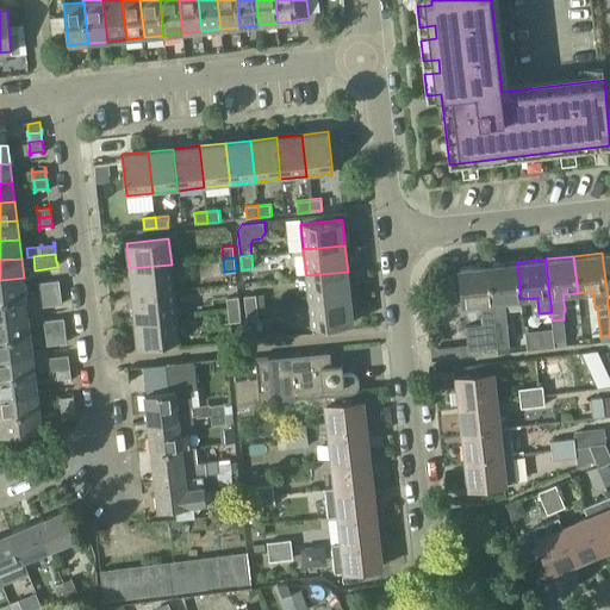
[(491,265),(497,328),(498,348),(509,347),(504,302),(521,299),(517,262),(491,265)]
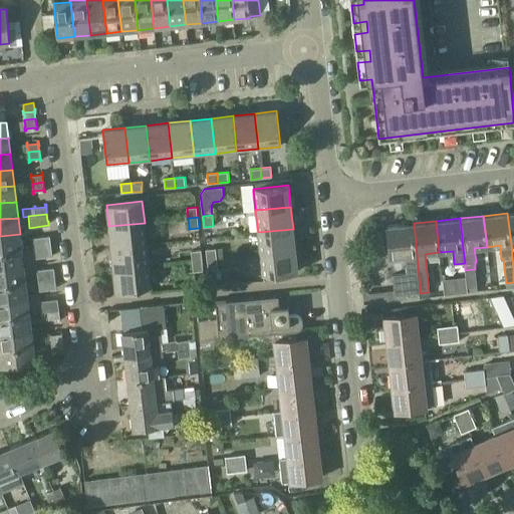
[(145,223),(108,226),(111,248),(147,244),(145,223)]
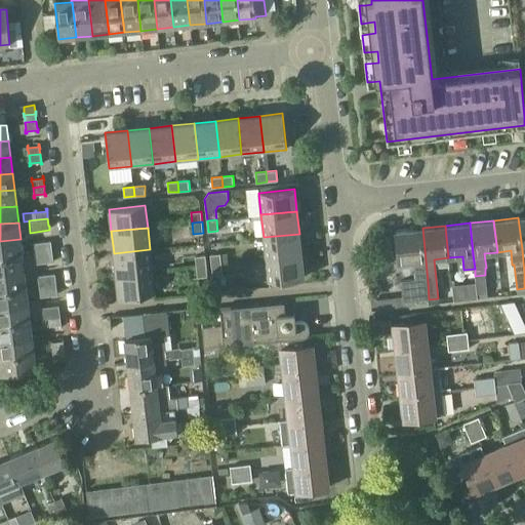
[(403,303),(429,299),(428,282),(422,228),(396,231),(399,269),(414,268),(415,281),(401,282),(403,303)]
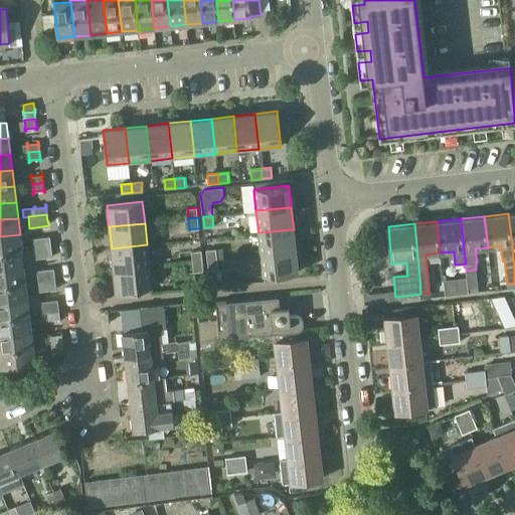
[(261,254),(296,250),(294,229),(259,232),(261,254)]
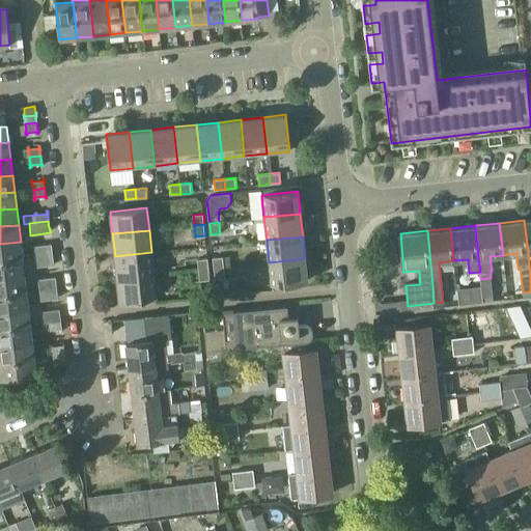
[(0,260),(23,258),(21,242),(0,244),(0,260)]
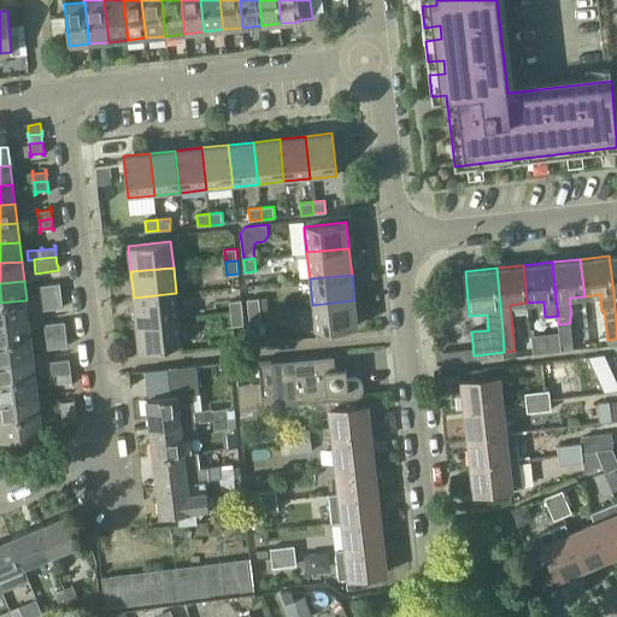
[(40,286),(41,298),(48,297),(60,295),(60,289),(60,283),(58,285),(47,286),(46,286),(40,286)]
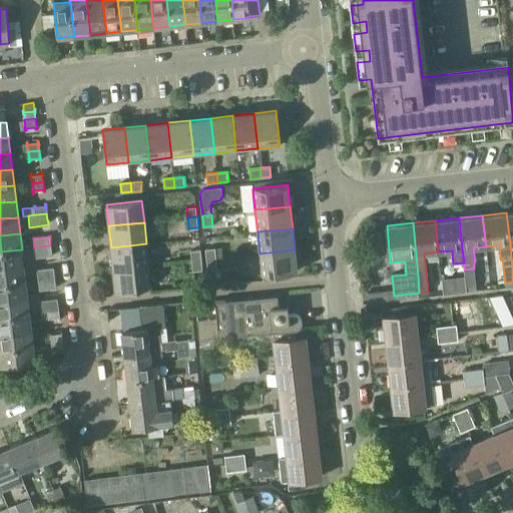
[(113,270),(148,266),(146,243),(111,247),(113,270)]
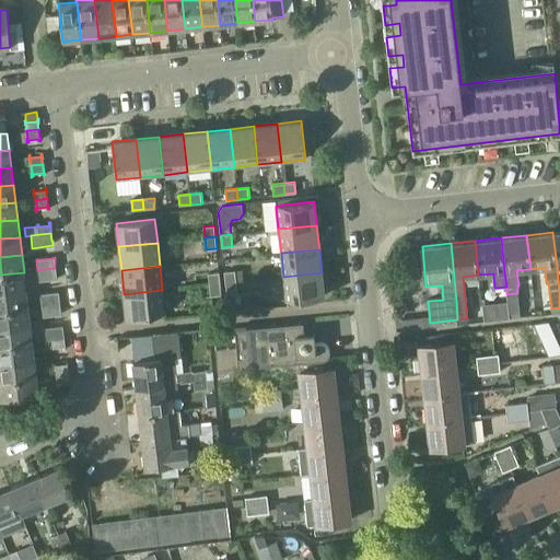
[(44,269),(37,270),(38,282),(44,281),(45,281),(56,280),(57,279),(57,275),(56,276),(55,268),(44,269)]
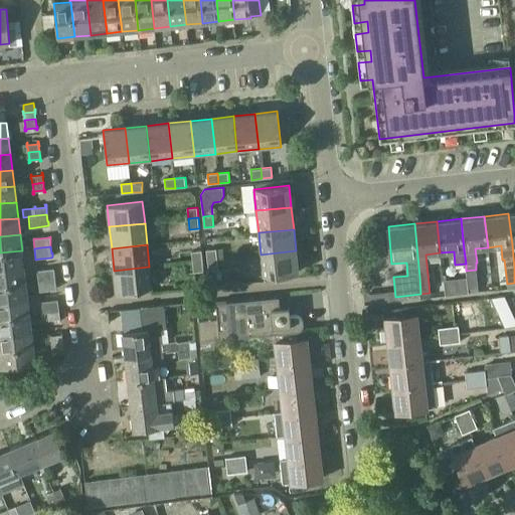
[(207,261),(216,260),(215,249),(205,250),(207,261)]
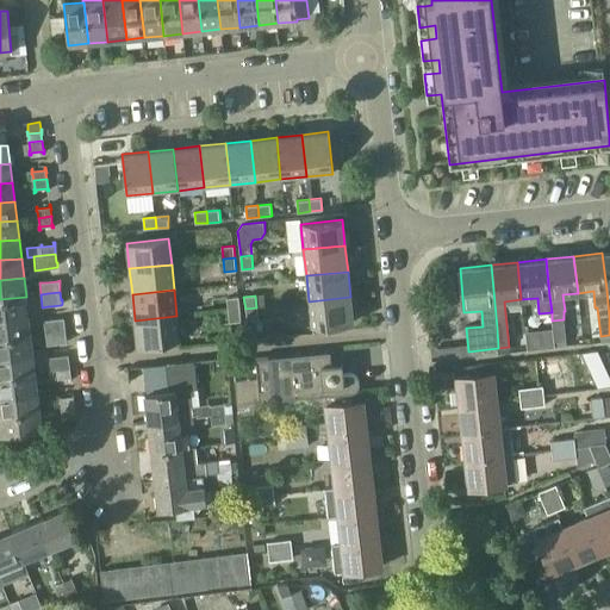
[(0,318),(27,315),(26,297),(0,299),(0,318)]
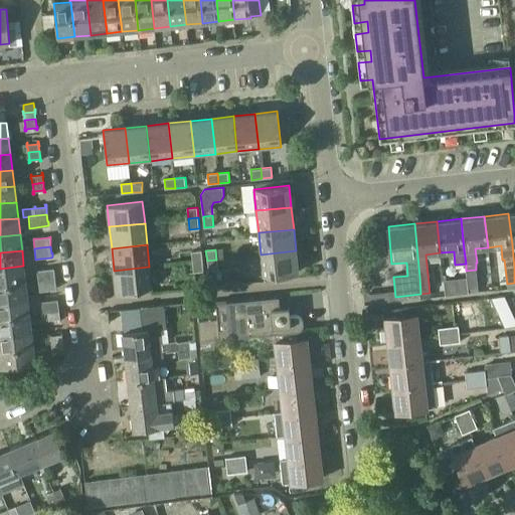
[(192,262),(202,261),(201,250),(191,251),(192,262)]
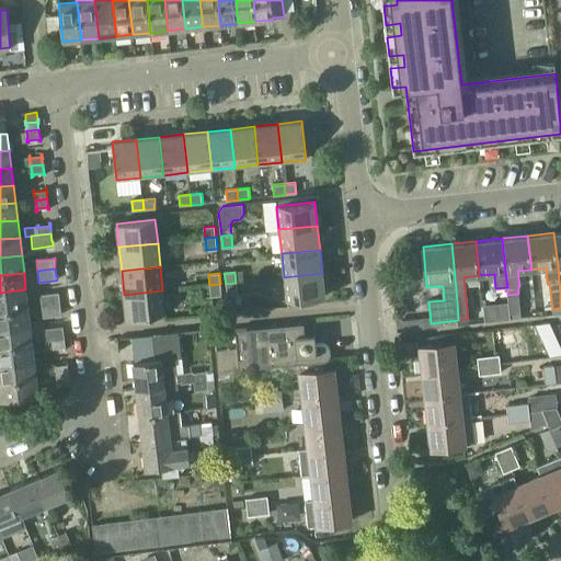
[(322,273),(284,277),(286,301),(324,297),(322,273)]
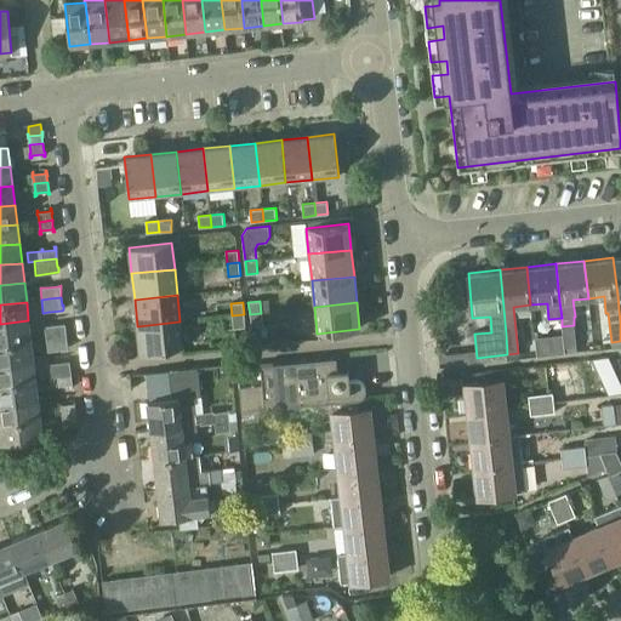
[(261,313),(250,314),(251,326),(263,325),(261,313)]
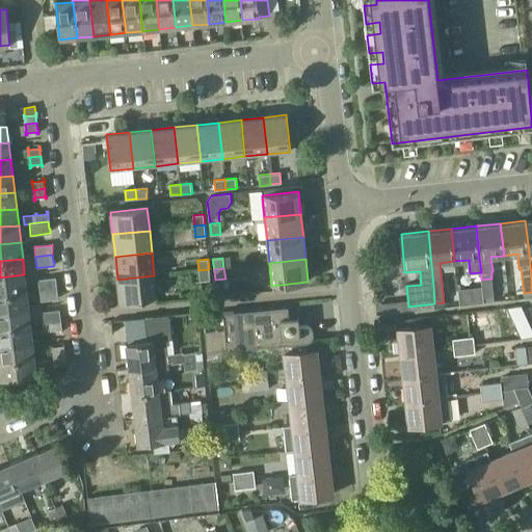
[(209,269),(198,270),(200,282),(210,281),(209,269)]
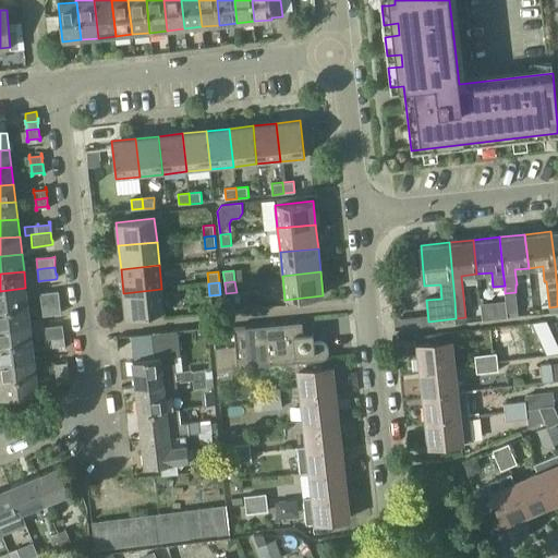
[(0,308),(27,305),(25,288),(0,291),(0,308)]
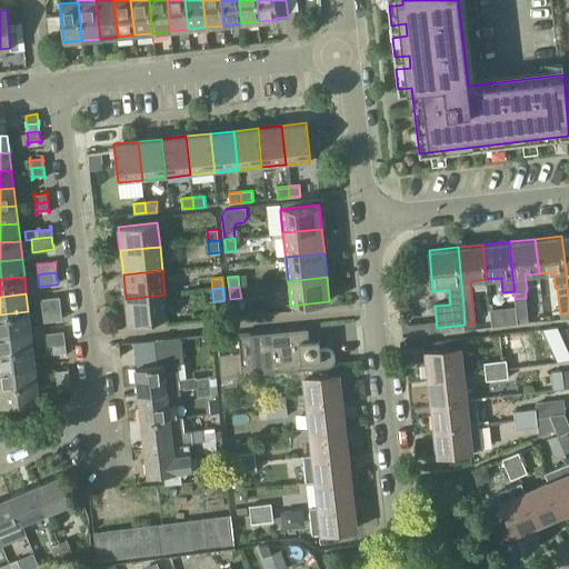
[(165,295),(126,299),(128,323),(167,319),(165,295)]
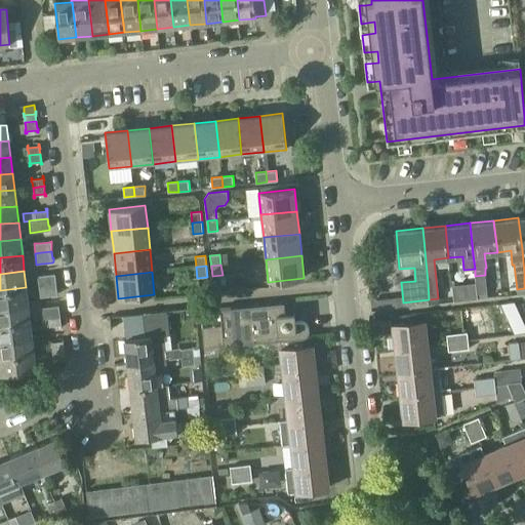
[(38,276),(39,285),(44,285),(55,284),(54,278),(55,278),(55,274),(53,274),(44,276),(42,276),(38,276)]
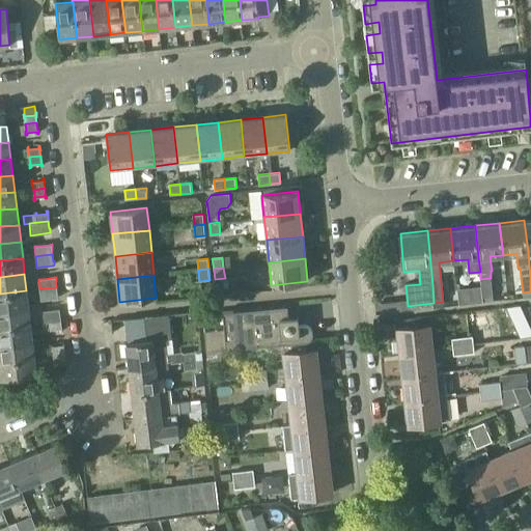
[(225,278),(215,279),(217,297),(226,296),(225,278)]
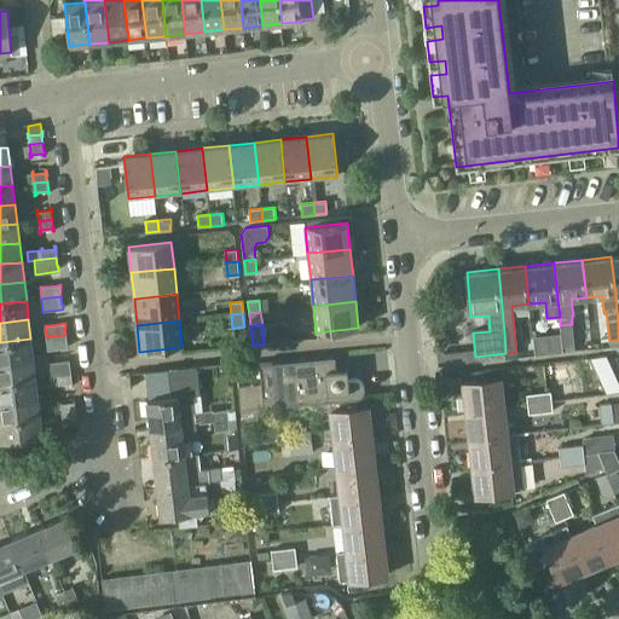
[(572,324),(560,325),(560,327),(562,346),(574,345),(573,324),(572,324)]
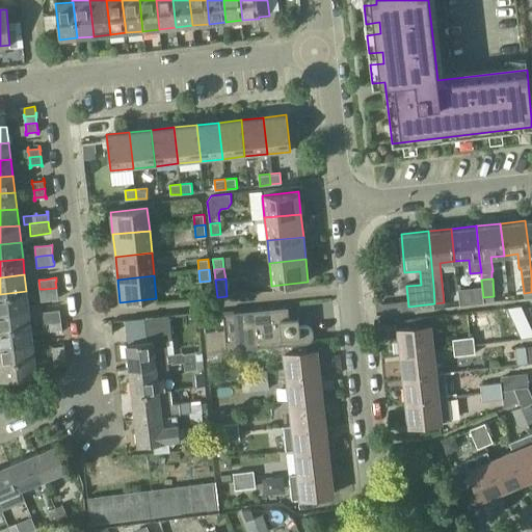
[(45,289),(40,289),(42,300),(46,300),(47,299),(56,299),(58,298),(58,294),(57,295),(56,288),(45,289)]
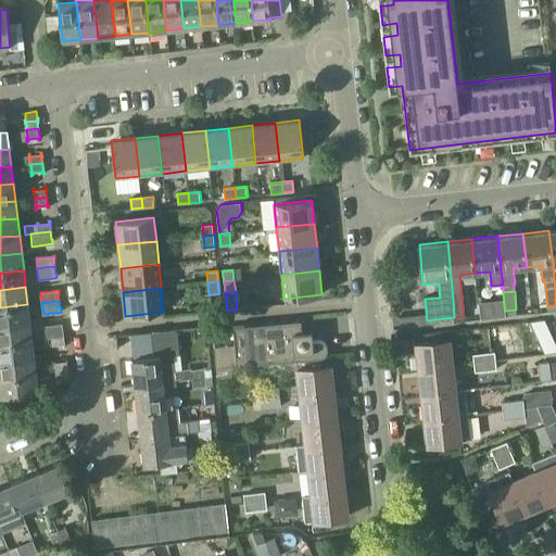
[(0,325),(29,321),(27,304),(0,307),(0,325)]
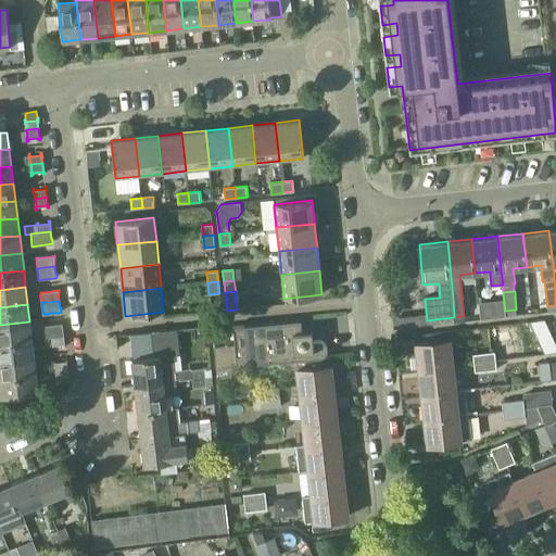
[(405,316),(393,317),(394,327),(406,326),(405,316)]
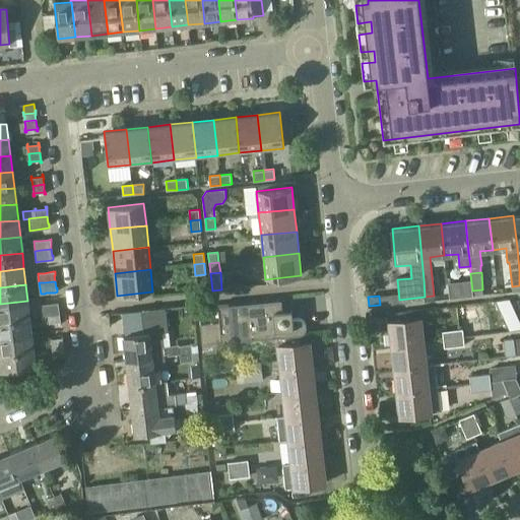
[(219,322),(200,324),(202,343),(215,342),(300,334),(302,334),(303,333),(304,332),(306,330),(306,329),(306,327),(306,324),(305,322),(304,320),(302,319),(300,319),(298,318),(293,319),(293,314),(282,315),(281,300),(217,306),(219,322)]
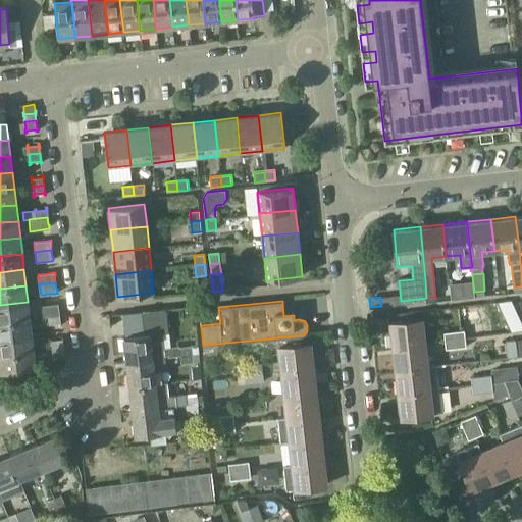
[(499,303),(511,330),(521,328),(521,323),(511,301),(499,303)]
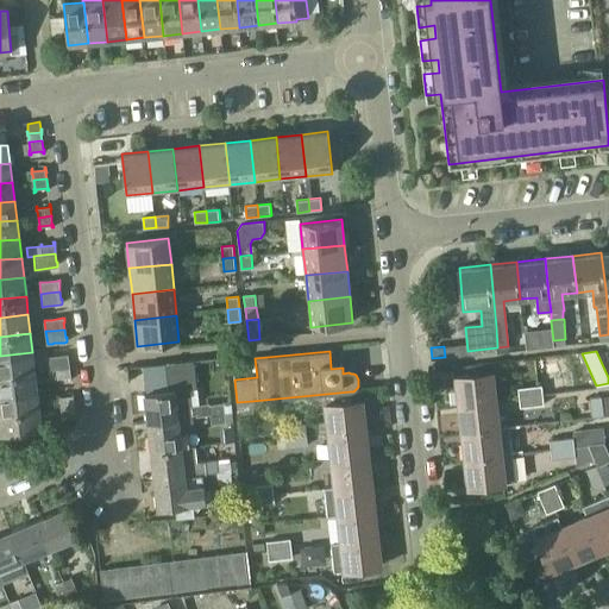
[(0,375),(35,371),(32,352),(0,356),(0,375)]
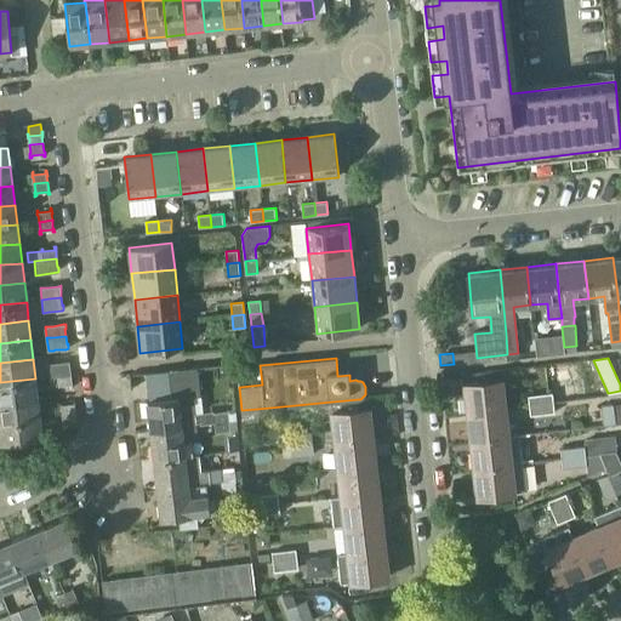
[(50,377),(57,376),(70,375),(69,362),(49,364),(50,377)]
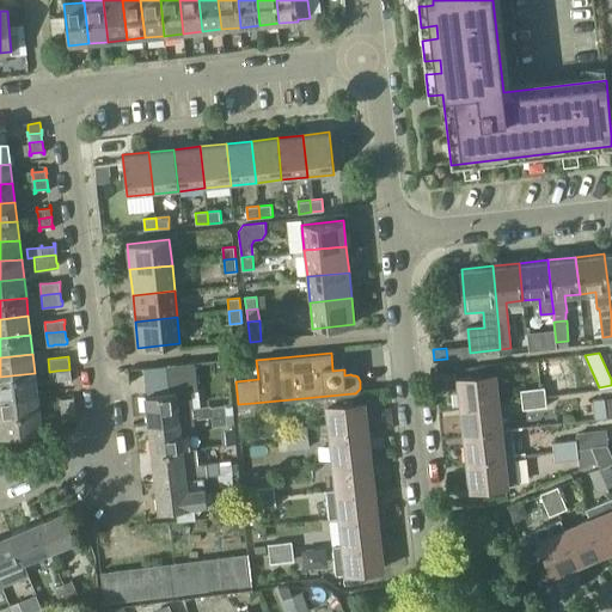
[(169,392),(146,395),(148,423),(178,420),(194,417),(212,416),(210,408),(210,405),(193,407),(191,391),(197,390),(195,362),(166,365),(169,392)]
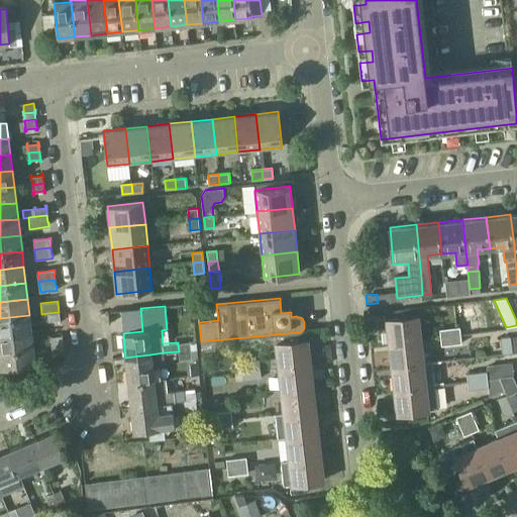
[(59,312),(47,313),(48,320),(47,320),(48,324),(49,324),(49,322),(59,320),(59,322),(61,322),(61,319),(60,319),(59,312)]
